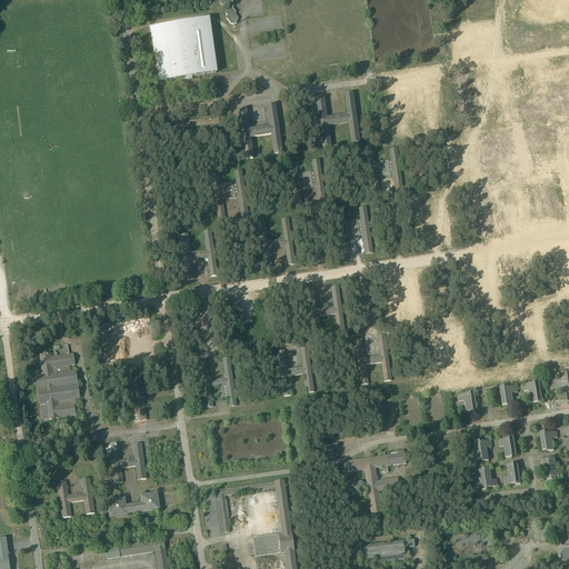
[(236,12),(232,9),(233,6),(232,5),(233,1),(231,0),(219,0),(221,1),(220,3),(222,6),(225,6),(226,8),(228,7),(230,9),(228,9),(226,15),(227,17),(226,19),(231,25),(236,25),(238,19),(235,16),(236,12)]
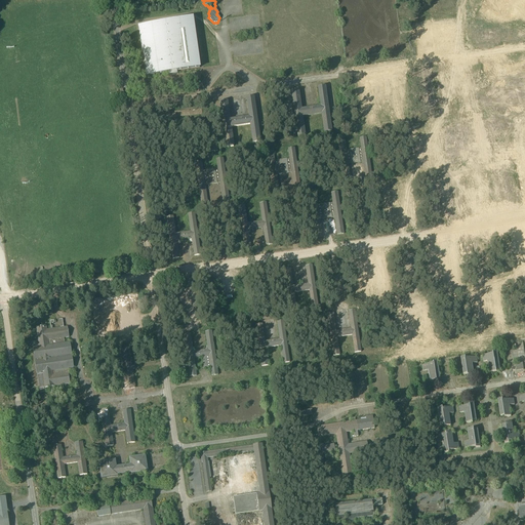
[(138,26),(145,76),(200,69),(193,17),(138,26)]
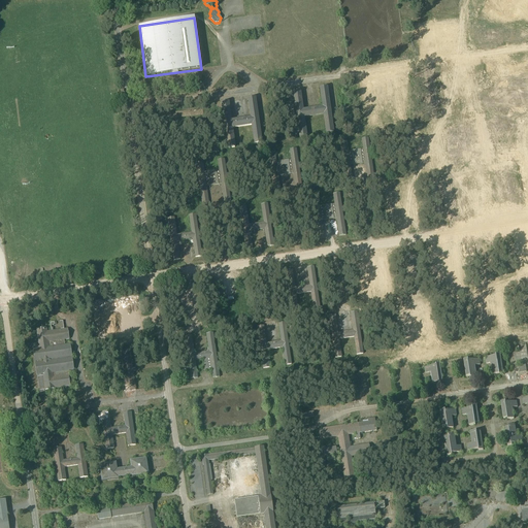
[(292,92),(299,137),(307,136),(304,118),(324,114),(327,133),(334,132),(327,87),(320,88),(323,107),(303,109),(300,91),(292,92)]
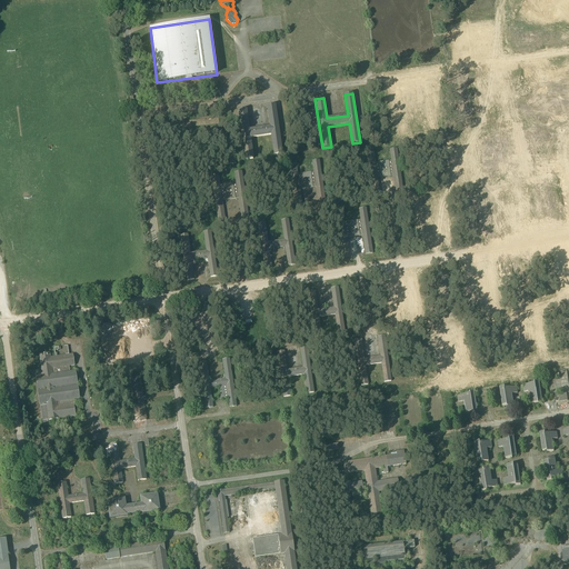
[(238,110),(246,159),(253,158),(251,138),(270,136),(273,156),(283,153),(276,105),(266,106),(269,127),(249,130),(247,109),(238,110)]
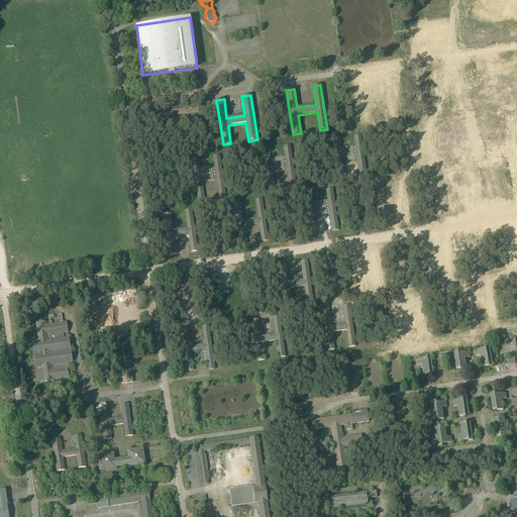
[(489,160),(498,159),(497,142),(488,143),(489,160)]
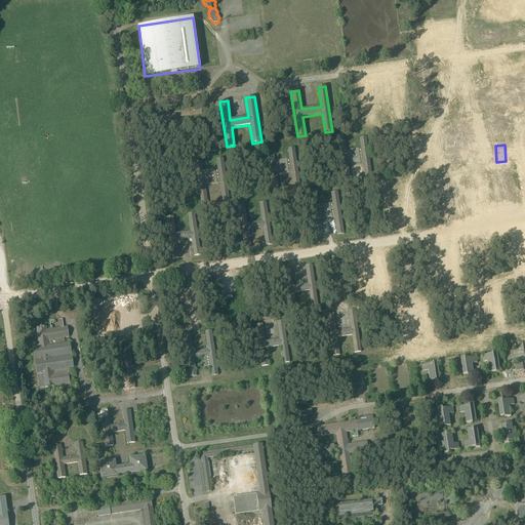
[(267,152),(273,193),(280,192),(277,175),(292,173),(294,190),(301,189),(295,148),(288,149),(290,159),(275,161),(274,151),(267,152)]
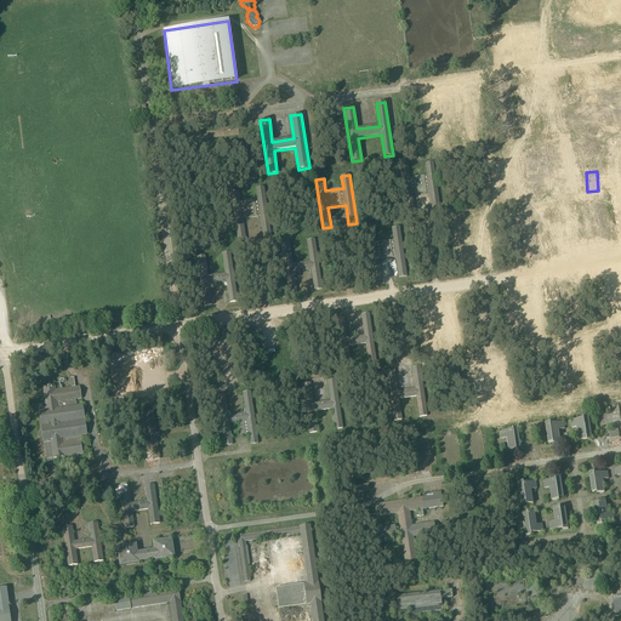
[(231,192),(238,241),(248,240),(244,220),(261,217),(263,238),(272,237),(265,187),(256,188),(258,201),(241,204),(240,191),(231,192)]
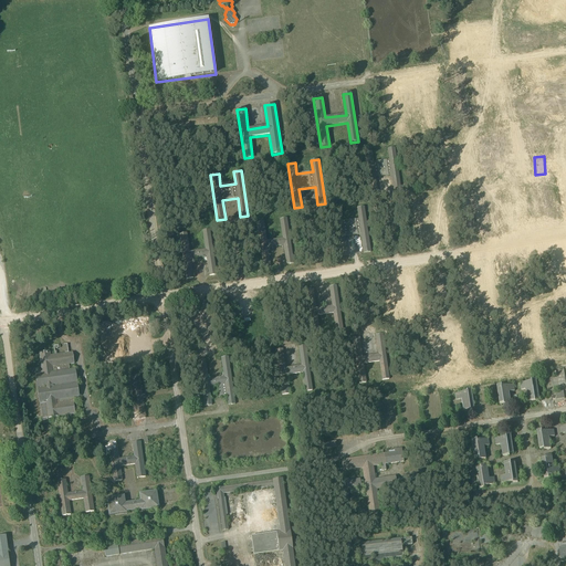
[(334,210),(341,255),(348,254),(346,237),(362,234),(364,252),(371,251),(366,206),(357,207),(359,219),(344,221),(342,209),(334,210)]
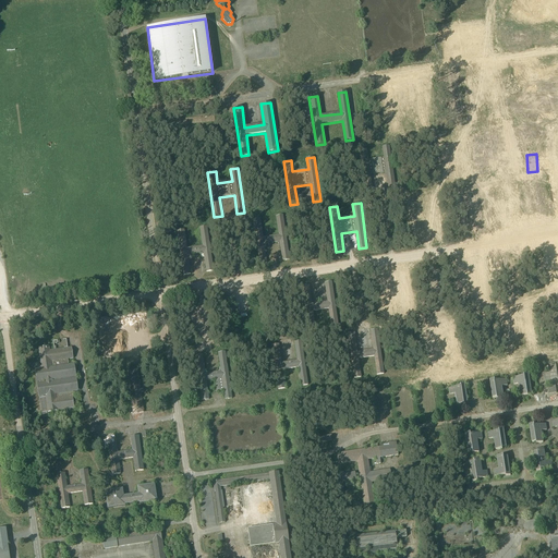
[(302,287),(308,329),(316,328),(314,311),(329,308),(331,326),(339,325),(332,282),(326,283),(328,301),(313,304),(310,286),(302,287)]
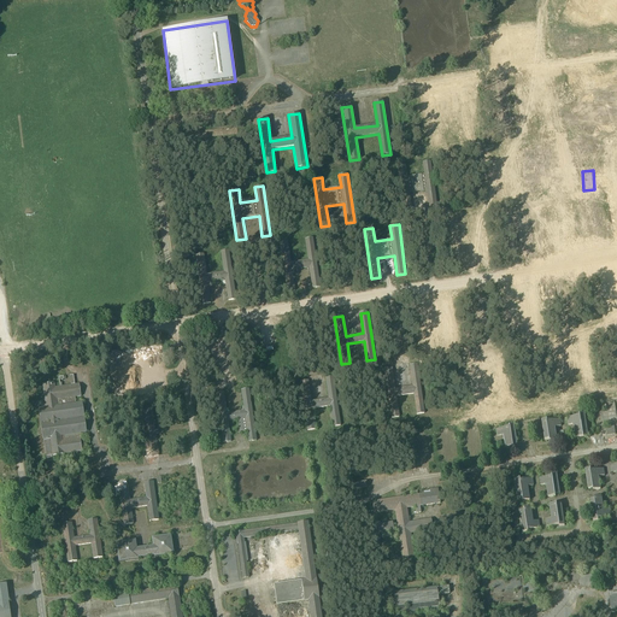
[(481,383),(498,381),(500,401),(506,401),(503,372),(480,376),(477,356),(469,357),(475,405),(483,404),(481,383)]
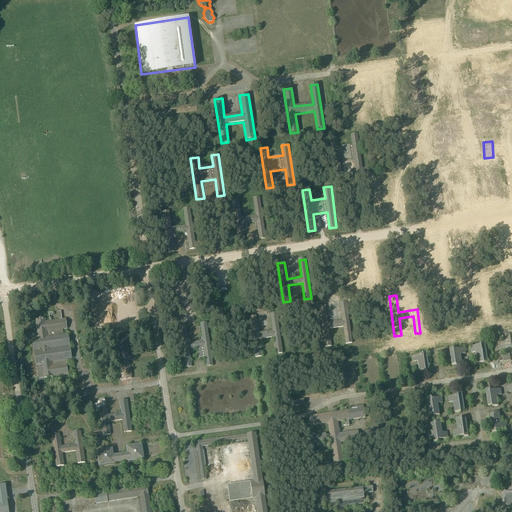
[(319,306),(325,347),(331,346),(329,329),(343,327),(346,343),(353,342),(347,302),(340,303),(342,320),(328,323),(325,305),(319,306)]
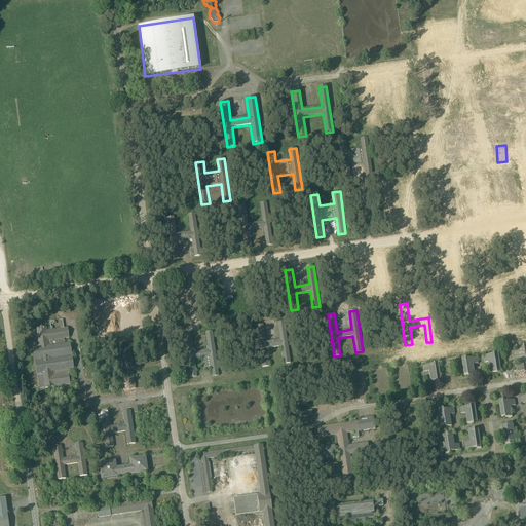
[(257,325),(263,366),(271,365),(268,348),(283,346),(286,363),(292,362),(286,321),(279,322),(282,339),(267,341),(265,324),(257,325)]
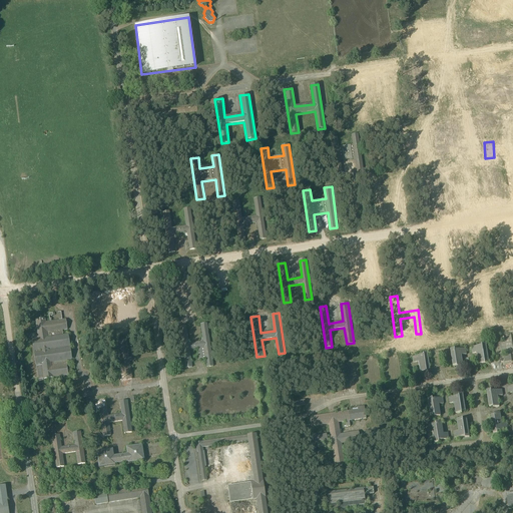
[(36,365),(39,384),(43,384),(43,379),(44,379),(44,380),(49,379),(50,383),(52,382),(52,378),(53,378),(68,376),(66,365),(67,365),(66,361),(71,360),(68,335),(63,336),(62,331),(67,330),(66,320),(55,322),(55,320),(53,320),(54,322),(51,322),(50,322),(45,323),(45,319),(40,320),(40,319),(39,319),(39,320),(35,321),(38,337),(32,338),(33,340),(32,340),(36,365)]
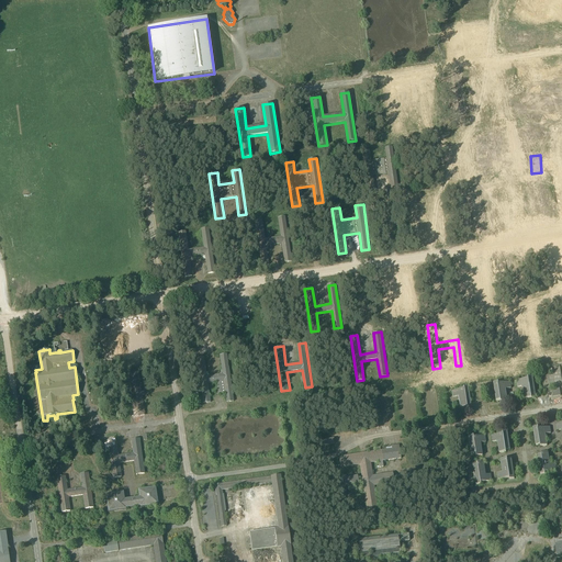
[(195,359),(202,403),(210,402),(208,384),(216,382),(217,391),(214,392),(215,395),(225,393),(226,403),(234,402),(226,355),(220,356),(222,374),(206,377),(203,358),(195,359)]
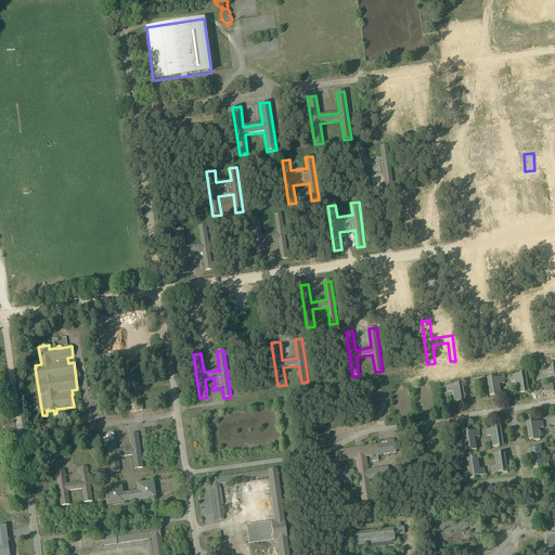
[(130,397),(132,412),(143,410),(140,390),(142,390),(142,387),(140,388),(137,369),(127,370),(129,384),(131,397),(130,397)]
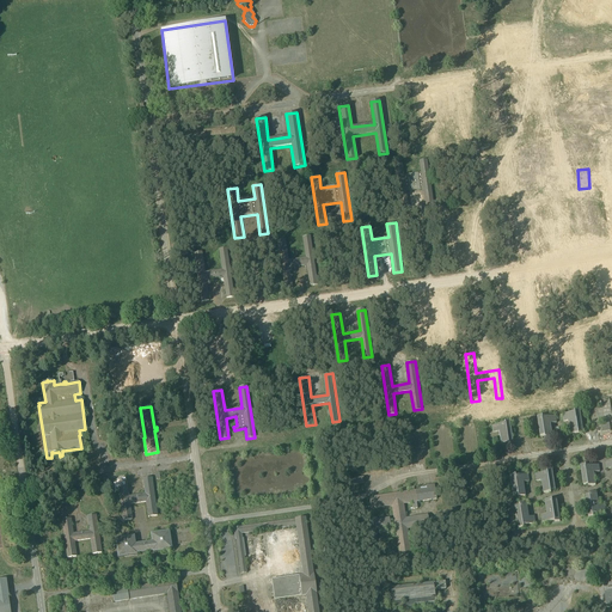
[(569,420),(571,433),(583,430),(580,411),(564,414),(565,421),(569,420)]
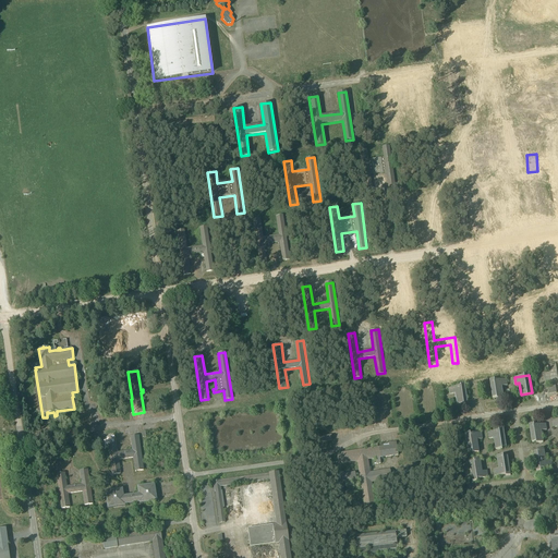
[(490,381),(493,399),(504,397),(501,386),(506,385),(505,379),(490,381)]
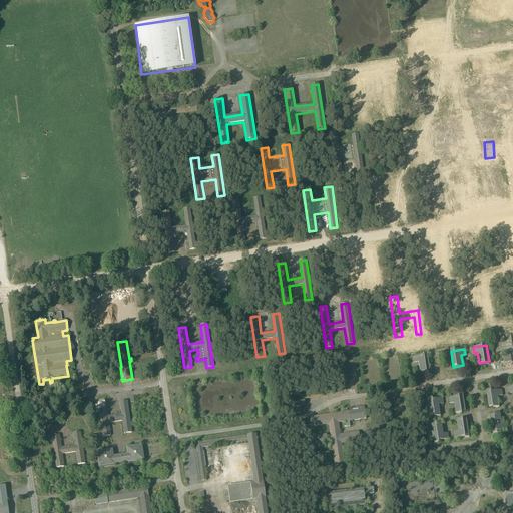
[(418,362),(419,372),(429,370),(427,355),(413,357),(414,363),(418,362)]
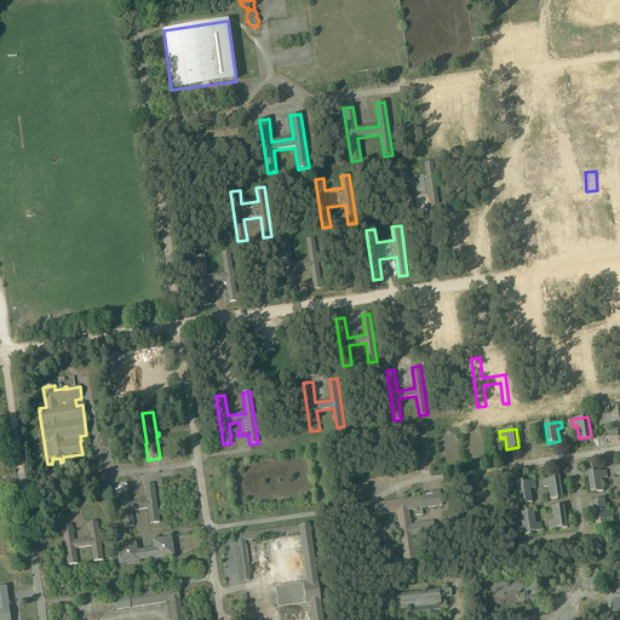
[(596,492),(596,493),(603,492),(602,480),(608,478),(607,471),(593,474),(593,471),(589,472),(591,492),(596,492)]
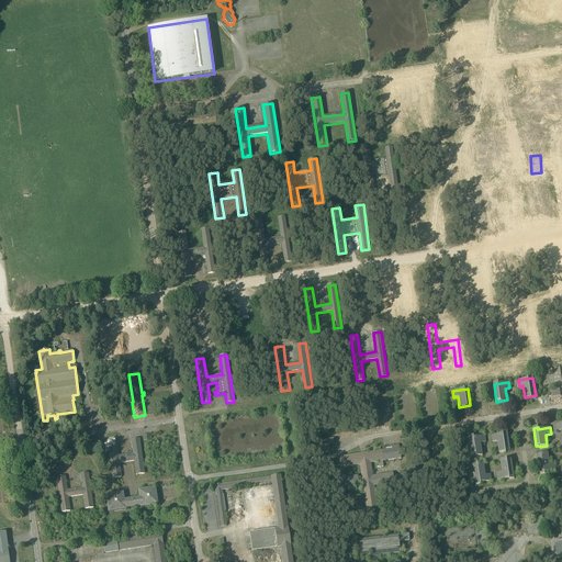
[(497,441),(499,453),(506,452),(506,450),(510,450),(507,431),(503,433),(503,434),(491,436),(492,442),(497,441)]
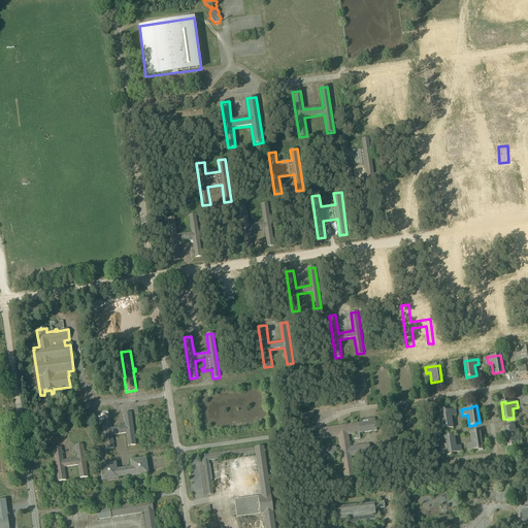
[(447,428),(447,429),(453,428),(451,417),(456,416),(455,409),(444,410),(444,409),(439,410),(442,428),(447,428)]
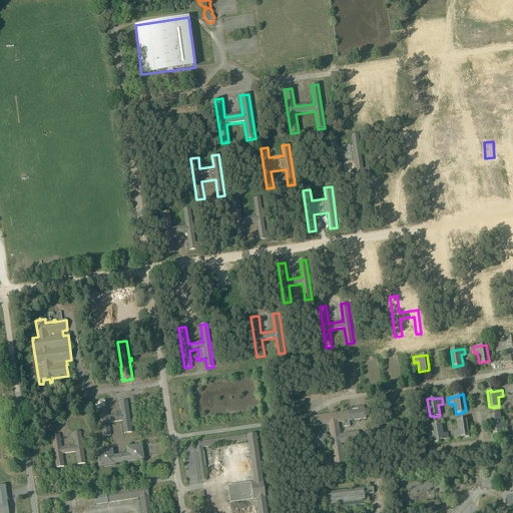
[(98,405),(103,437),(110,436),(109,423),(122,421),(124,434),(131,433),(127,401),(119,402),(121,415),(108,417),(106,404),(98,405)]
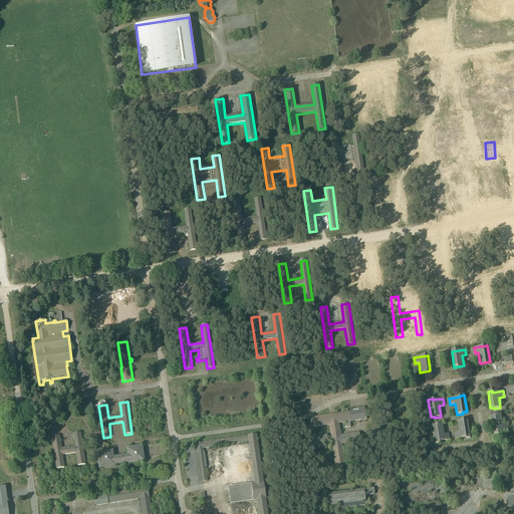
[(349,431),(344,432),(340,433),(338,424),(346,423),(346,428),(350,427),(349,422),(366,419),(364,408),(363,408),(363,406),(361,406),(362,408),(357,409),(355,410),(356,412),(353,412),(353,410),(351,410),(351,412),(333,415),(333,412),(332,413),(332,414),(332,415),(331,415),(310,418),(312,428),(329,425),(331,439),(327,439),(327,435),(312,437),(314,448),(328,446),(328,442),(331,442),(336,470),(345,468),(342,445),(360,442),(359,433),(349,434),(349,431)]
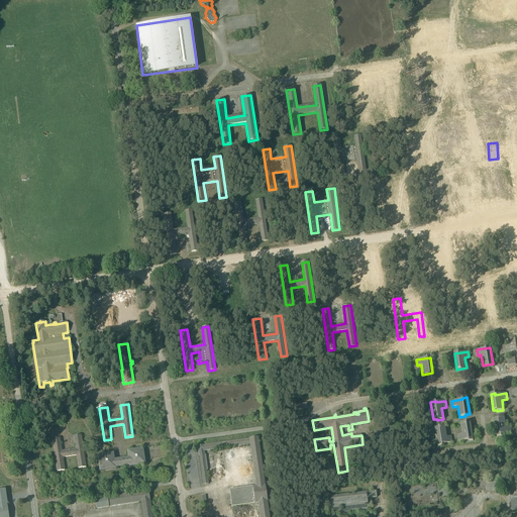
[(495,419),(497,437),(501,436),(501,435),(512,433),(511,427),(506,428),(504,416),(498,417),(498,418),(495,419)]
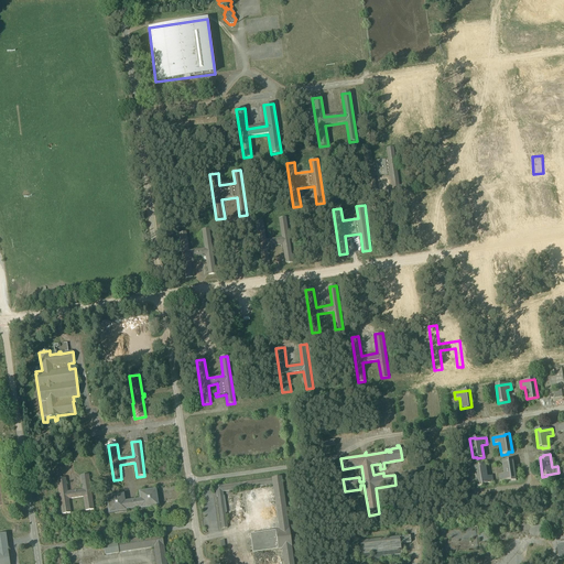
[(499,475),(500,481),(511,480),(511,481),(517,480),(513,462),(509,462),(509,461),(502,462),(503,474),(499,475)]
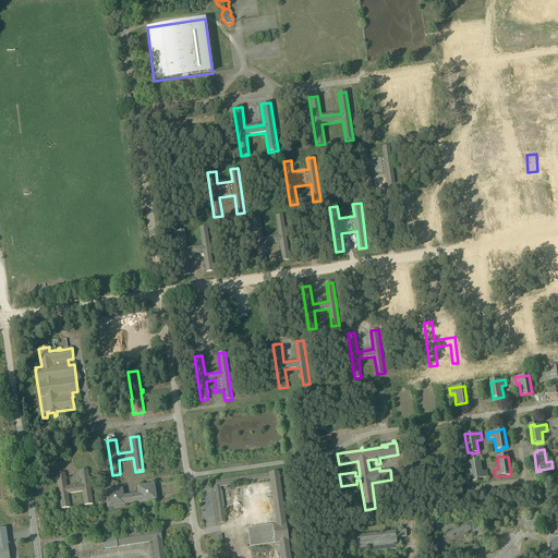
[(469,462),(472,482),(476,481),(476,480),(488,477),(487,471),(482,472),(480,459),(473,460),(473,461),(469,462)]
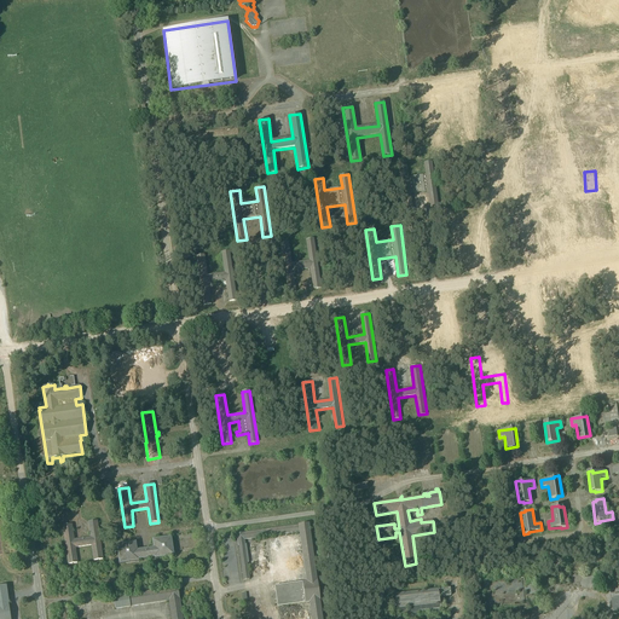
[(63,526),(68,565),(77,563),(75,548),(92,545),(94,561),(103,560),(97,521),(88,522),(91,538),(74,541),(71,525),(63,526)]
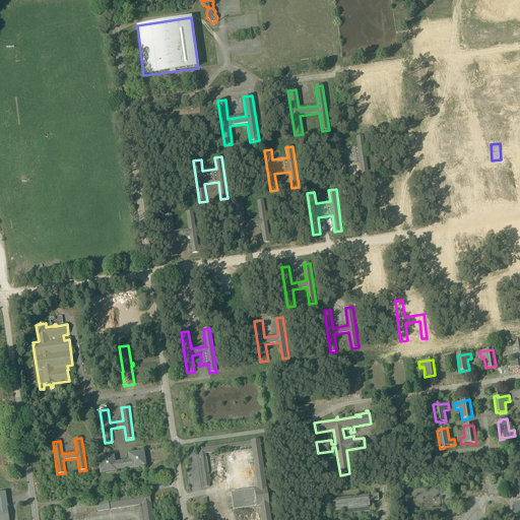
[(270,519),(268,505),(269,505),(266,488),(259,440),(251,442),(204,448),(199,449),(200,459),(201,459),(205,488),(209,488),(207,473),(209,473),(206,458),(205,458),(205,454),(252,447),(252,448),(252,451),(257,490),(231,493),(232,500),(230,500),(230,504),(233,504),(233,510),(260,506),(261,519),(270,519)]
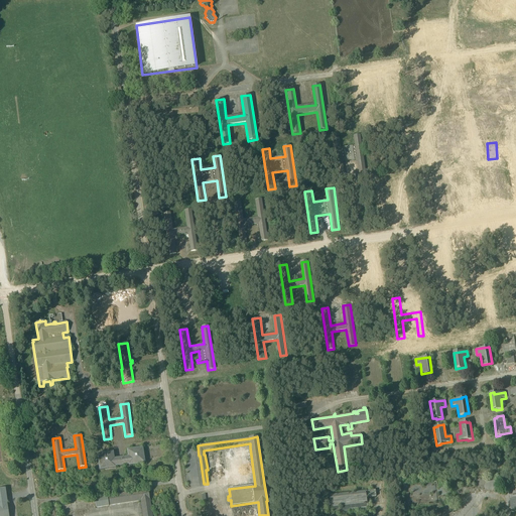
[(97,455),(100,471),(116,468),(115,467),(129,465),(129,466),(145,464),(143,447),(127,450),(128,456),(130,455),(130,457),(128,457),(114,459),(112,459),(112,458),(114,458),(113,453),(97,455)]
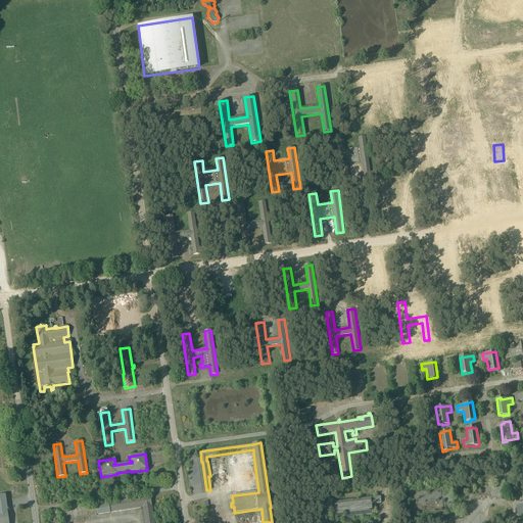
[(0,522),(8,522),(9,521),(8,516),(6,501),(5,495),(0,495),(0,522)]
